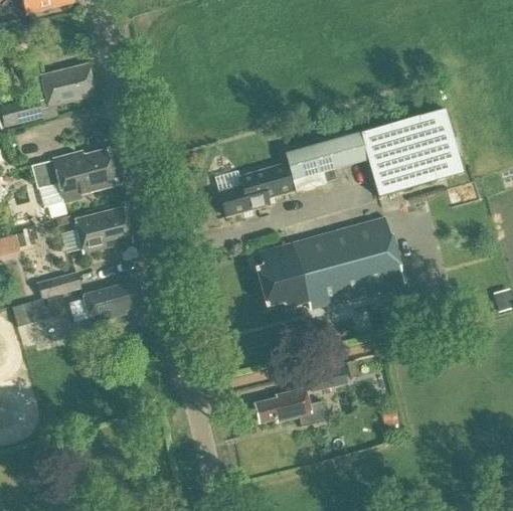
[(73,1),(73,0),(23,0),(27,13),(73,1)]
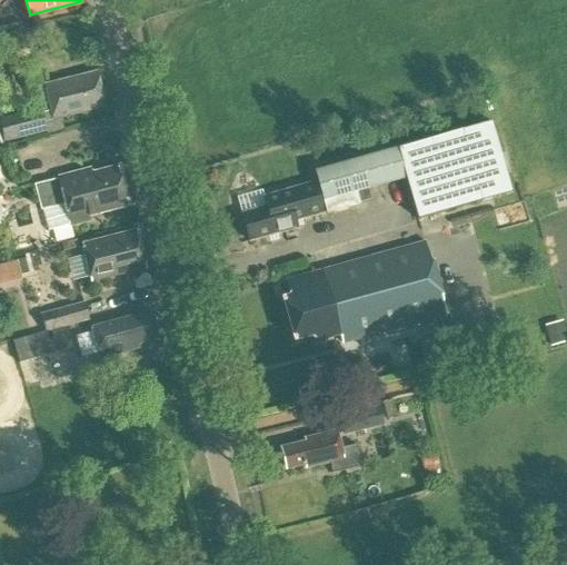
[(18,56),(8,58),(11,73),(22,70),(18,56)]
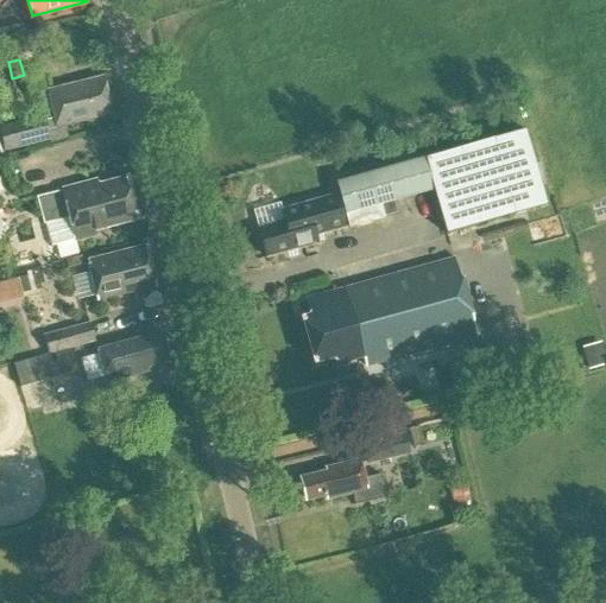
[(113,112),(105,75),(49,88),(58,125),(113,112)]
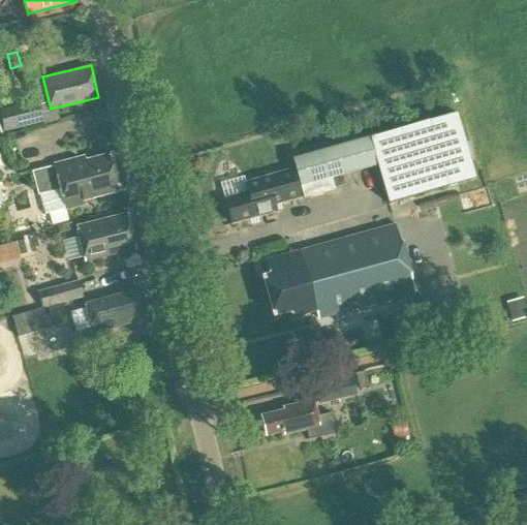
[(1,109),(7,130),(44,121),(39,98),(1,109)]
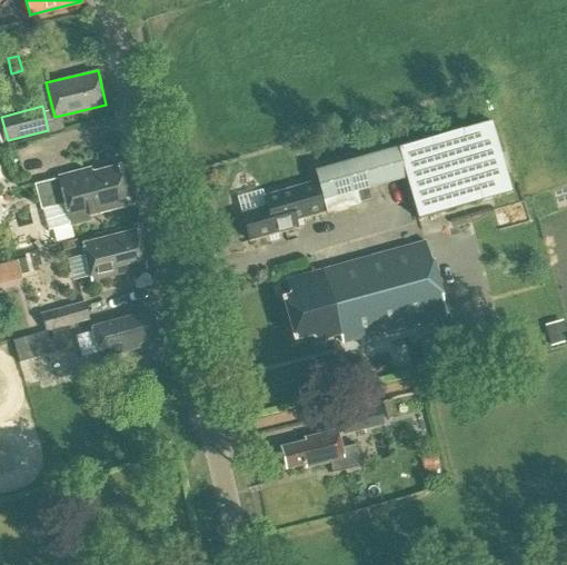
[(418,216),(451,207),(503,191),(498,175),(489,178),(488,171),(506,166),(490,115),(474,119),(475,124),(317,169),(328,208),(328,209),(358,200),(355,189),(406,174),(418,216)]
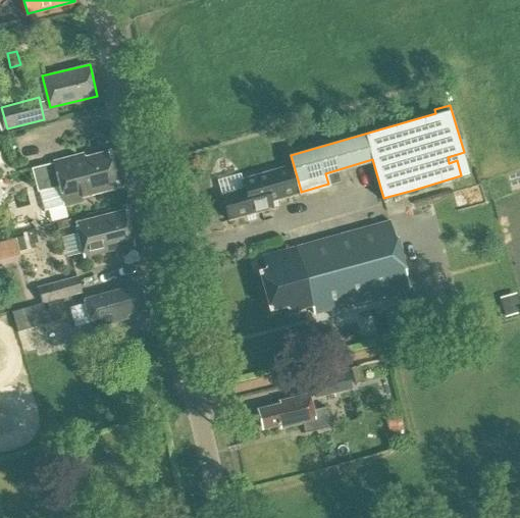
[(39,190),(60,184),(66,205),(85,200),(84,196),(119,187),(110,150),(86,157),(85,153),(33,166),(39,190)]
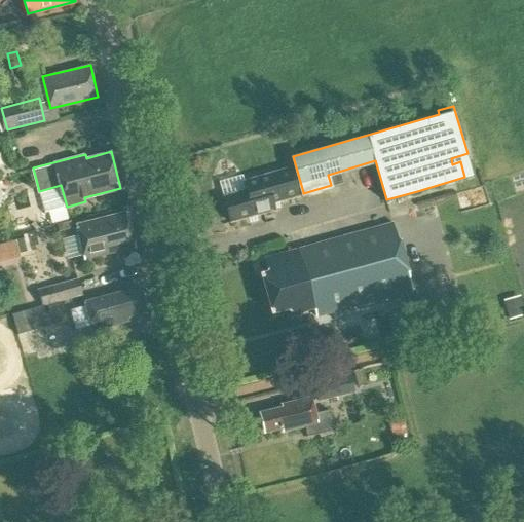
[(299,194),(292,166),(246,179),(248,188),(225,194),(232,220),(275,208),(274,201),(299,194)]
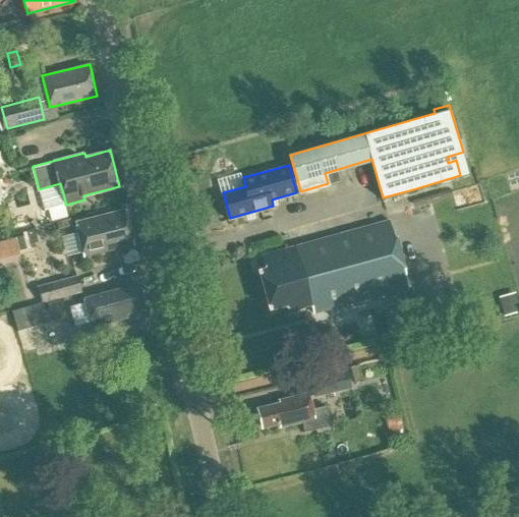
[(77,222),(85,254),(134,242),(126,210),(77,222)]
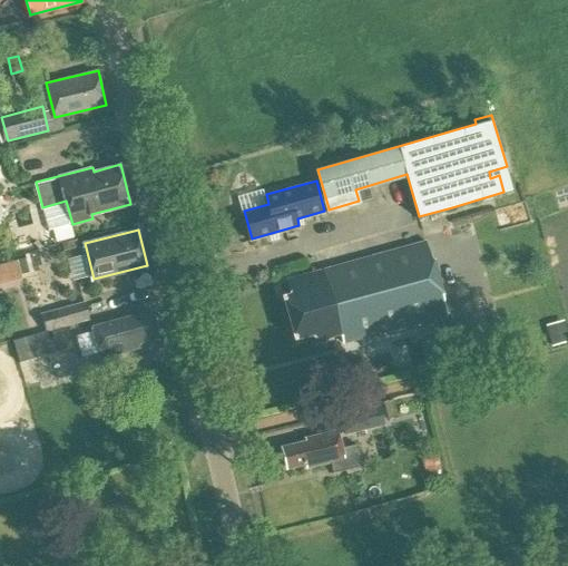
[(448,312),(428,240),(289,279),(292,293),(284,295),(295,339),(314,333),(316,340),(342,332),(344,341),(448,312)]
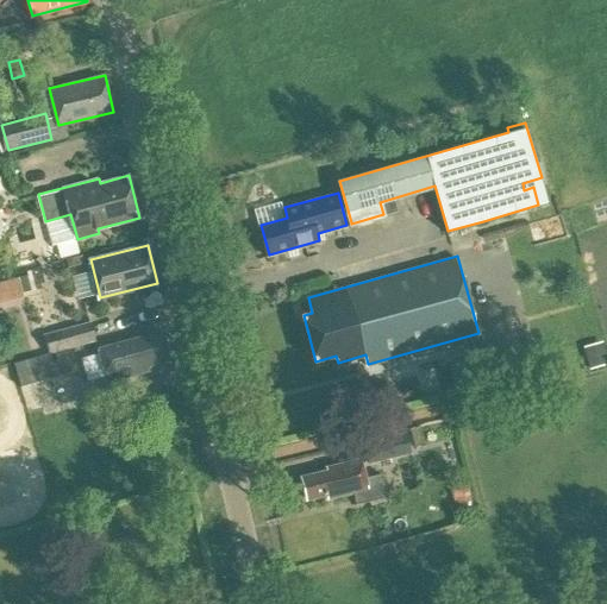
[(20,275),(24,291),(32,289),(29,272),(20,275)]
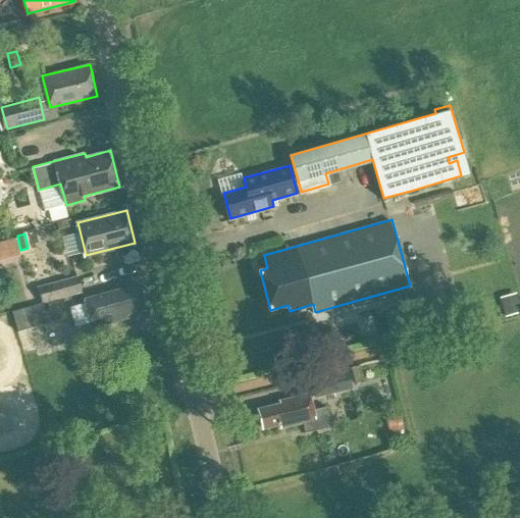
[(0,240),(0,258),(21,253),(17,236),(16,236),(0,240)]
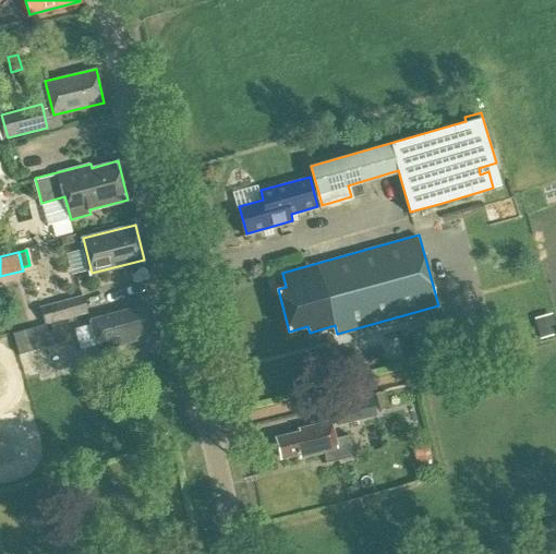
[(84,293),(40,305),(45,322),(88,310),(84,293)]
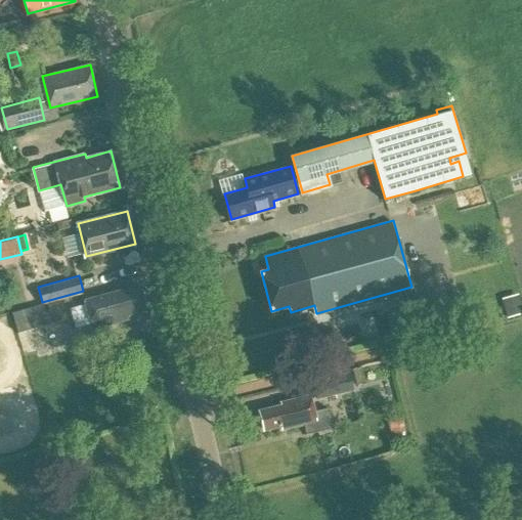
[(147,309),(140,284),(86,299),(93,328),(130,317),(129,313),(147,309)]
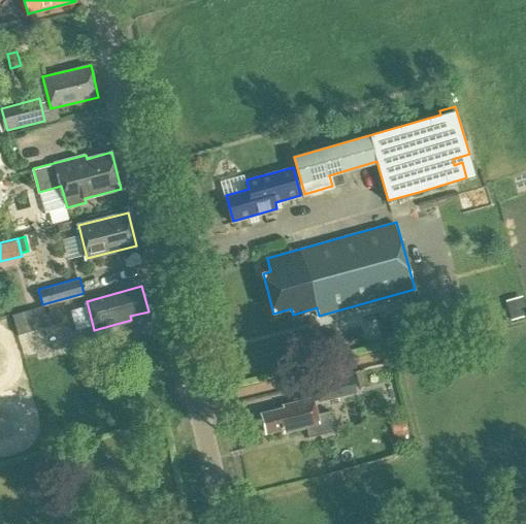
[(62,300),(14,314),(17,320),(20,332),(67,319),(63,303),(62,300)]
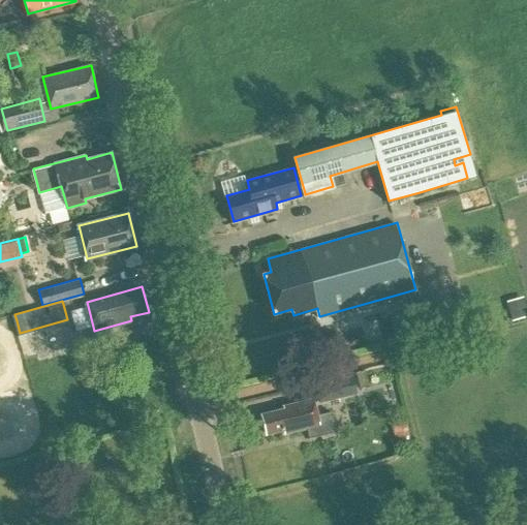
[(413,306),(394,311),(398,328),(417,323),(413,306)]
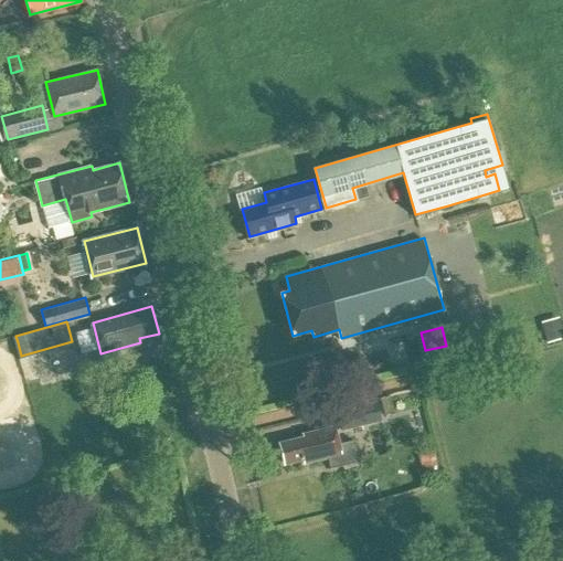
[(343,430),(383,420),(378,398),(338,408),(343,430)]
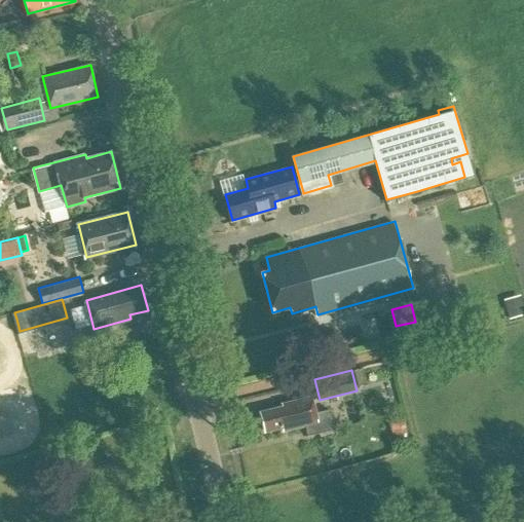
[(289,429),(306,424),(308,435),(336,429),(331,408),(316,411),(312,396),(283,403),(284,407),(262,412),(266,430),(288,424),(289,429)]
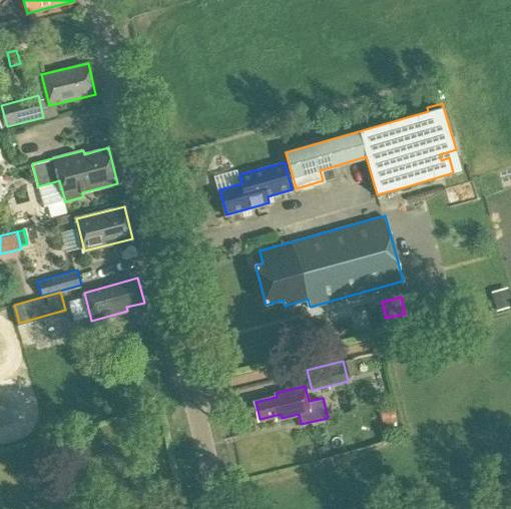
[(396,415),(385,418),(388,432),(399,429),(396,415)]
